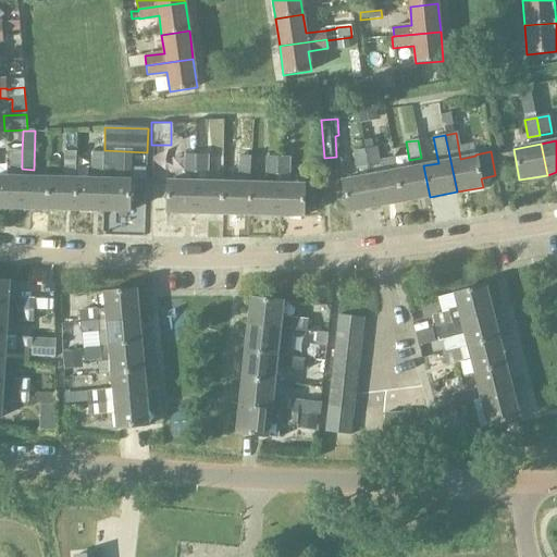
[(363,150),(368,168),(380,165),(376,148),(363,150)]
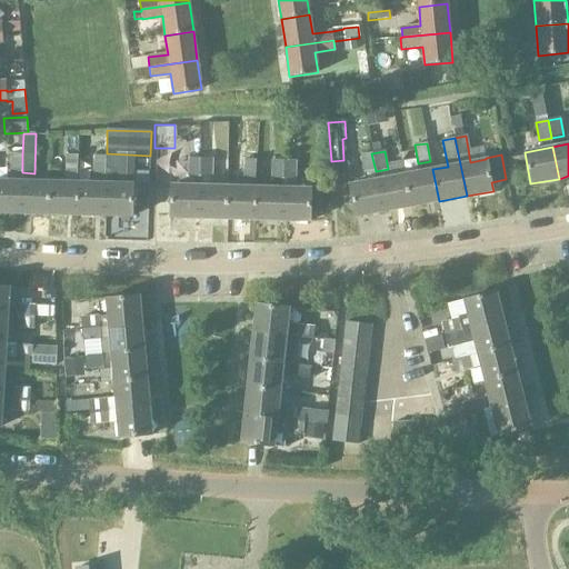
[(356,217),(383,211),(377,179),(376,171),(371,153),(361,156),(366,181),(349,185),(356,217)]
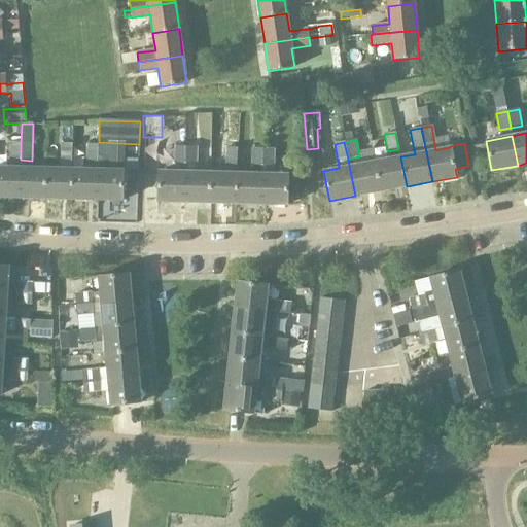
[(0,197),(20,198),(21,167),(21,160),(21,143),(10,143),(9,167),(0,166),(0,197)]
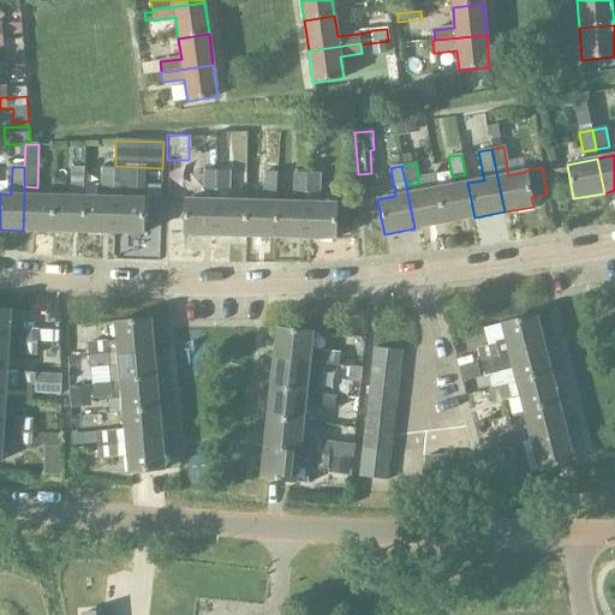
[(71,197),(54,196),(53,232),(83,232),(84,197),(85,168),(71,167),(71,197)]
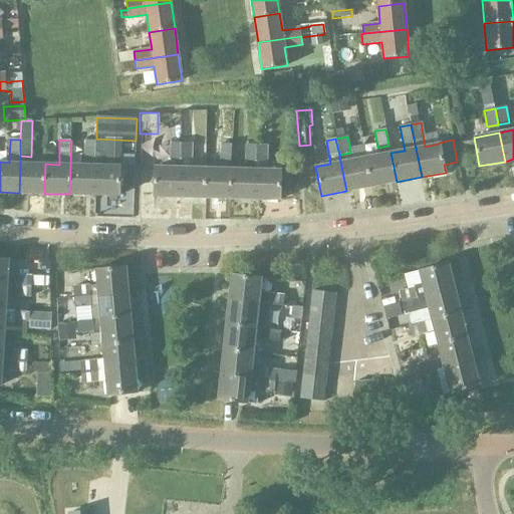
[(69,194),(94,195),(95,141),(85,141),(84,165),(70,165),(69,194)]
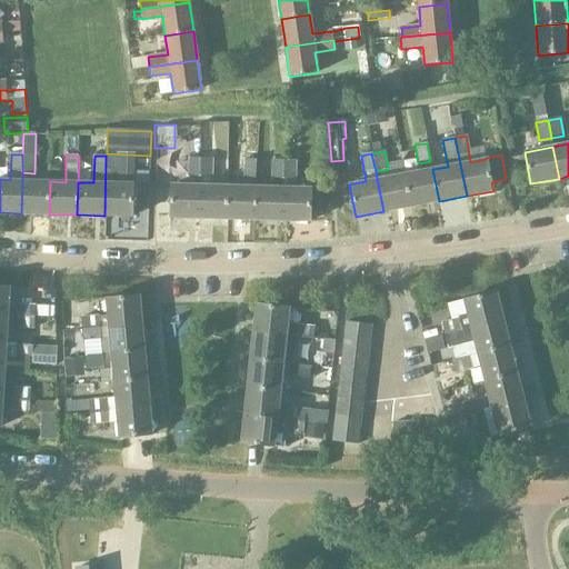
[(106,156),(105,216),(132,217),(133,183),(117,183),(118,156),(106,156)]
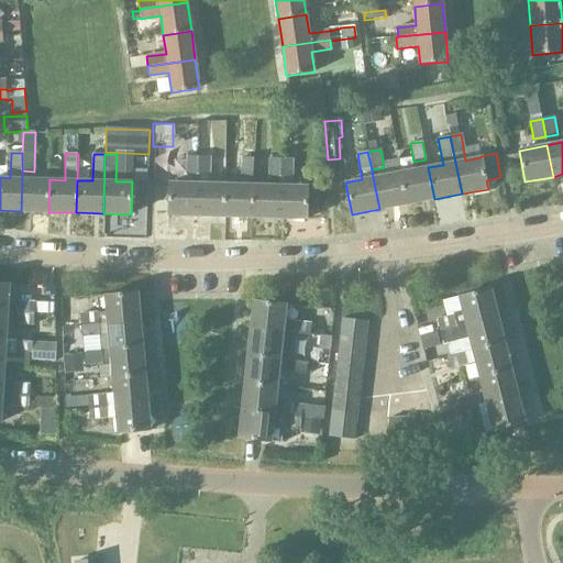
[(169,183),(168,214),(197,216),(199,156),(187,156),(186,183),(169,183)]
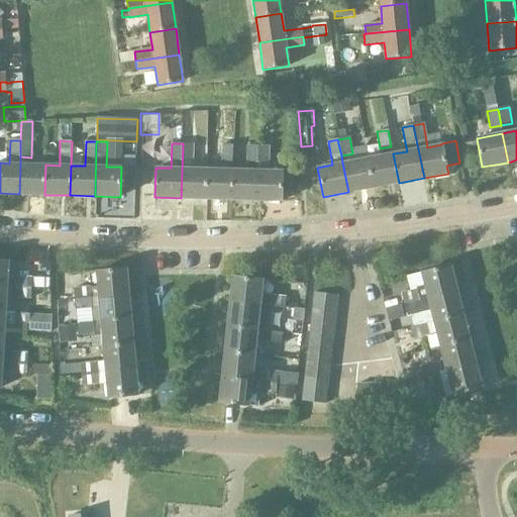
[(183,143),(181,198),(206,199),(207,169),(193,169),(194,144),(183,143)]
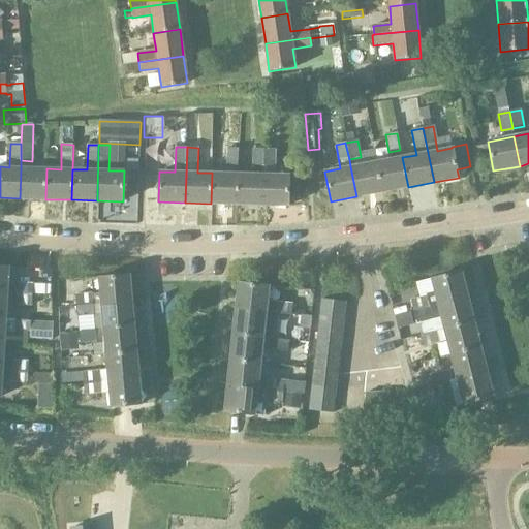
[(239,149),(227,149),(226,166),(239,166),(239,149)]
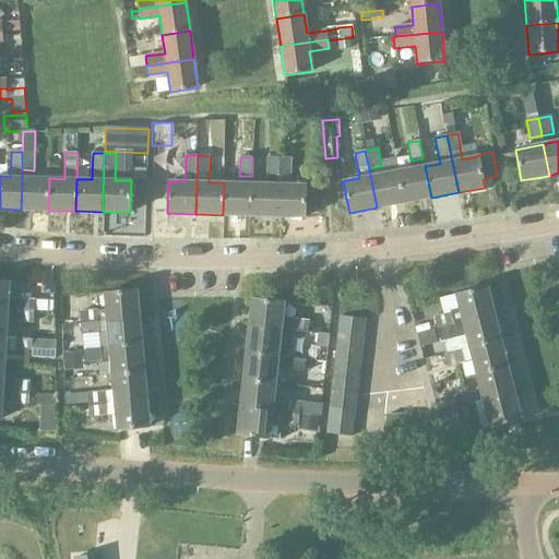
[(266,176),(278,176),(278,157),(266,157),(266,176)]
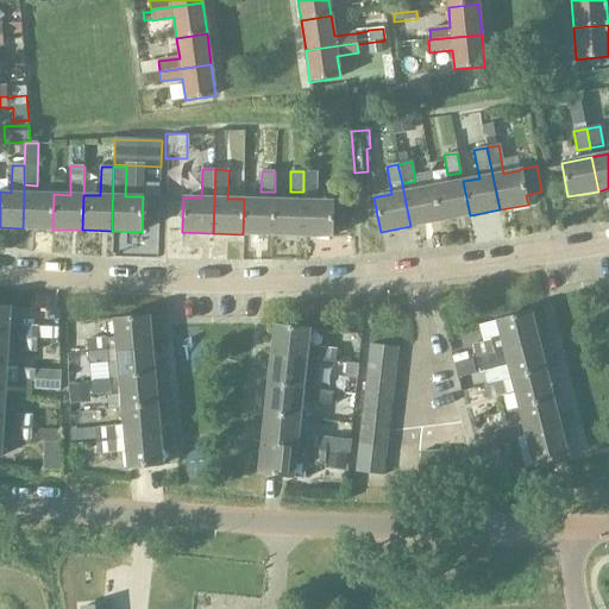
[(303,201),(302,236),(332,237),(333,201),(316,201),(316,173),(303,171),(303,192),(303,201)]
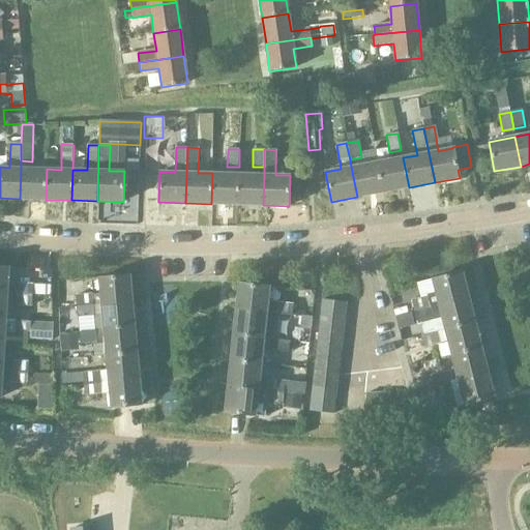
[(383,193),(409,187),(403,157),(391,159),(377,163),(383,193)]
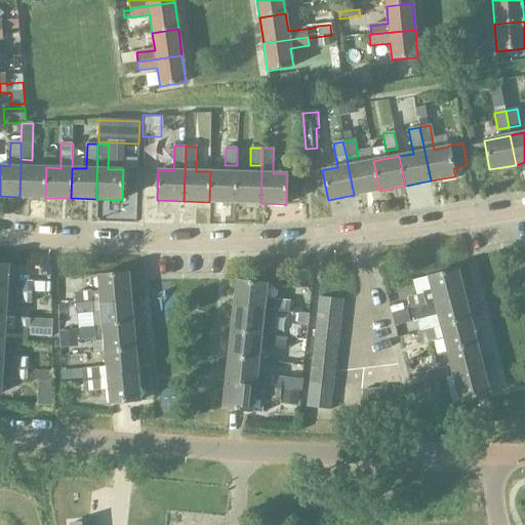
[(354,195),(379,191),(373,161),(359,163),(348,165),(354,195)]
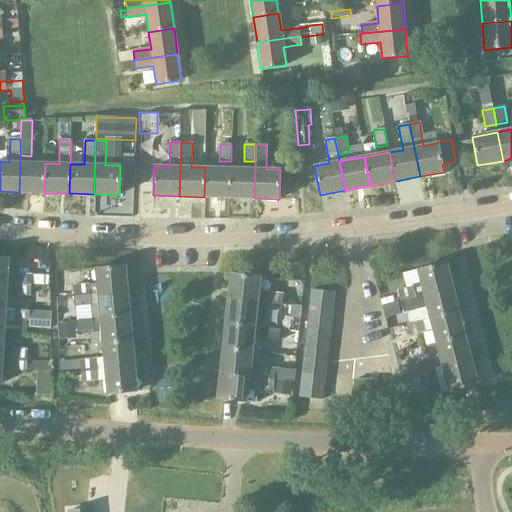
[(19,192),(44,193),(45,163),(20,162),(19,192)]
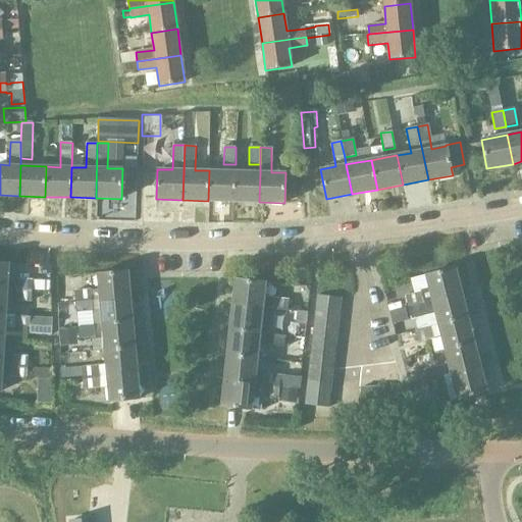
[(223,171),(209,170),(208,201),(233,201),(235,171),(223,171)]
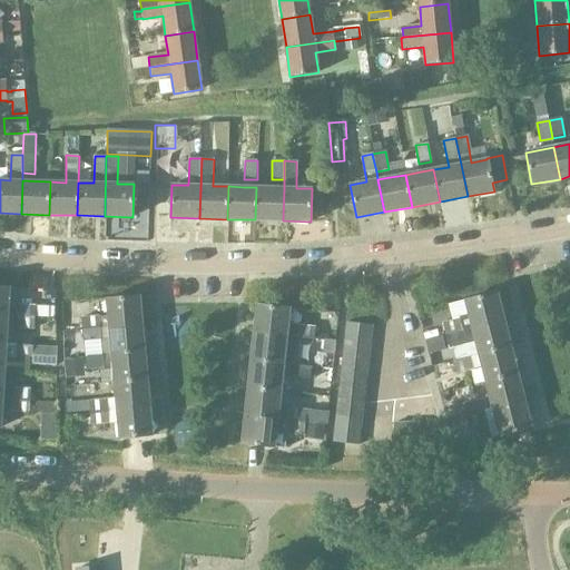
[(255,219),(283,220),(284,188),(256,187),(255,219)]
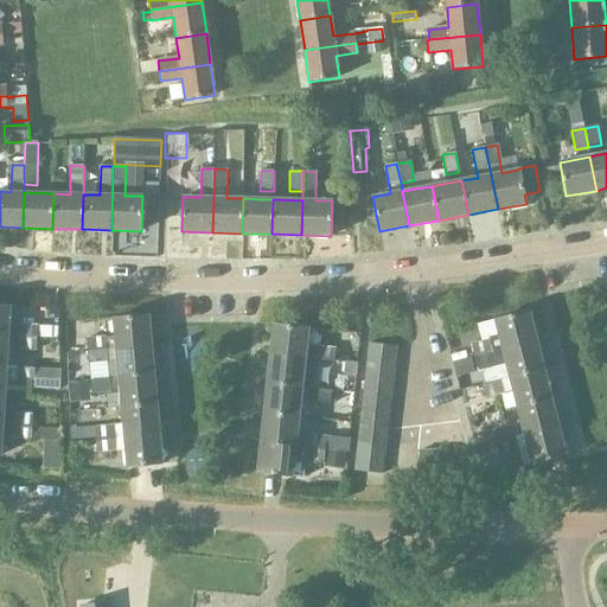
[(0,305),(0,336),(8,336),(11,306),(0,305)]
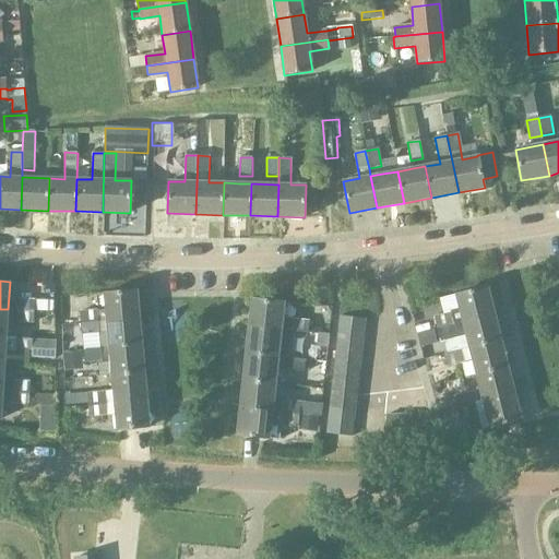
[(455,295),(460,309),(450,311),(450,313),(433,317),(437,328),(494,313),(487,286),(455,295)]
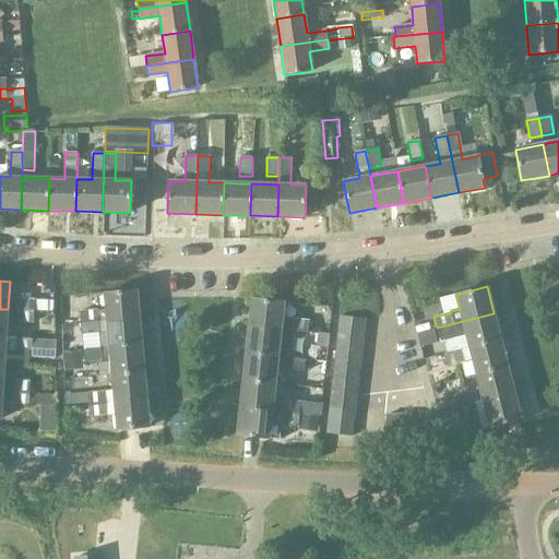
[(105,293),(106,309),(80,311),(81,323),(140,318),(137,289),(105,293)]
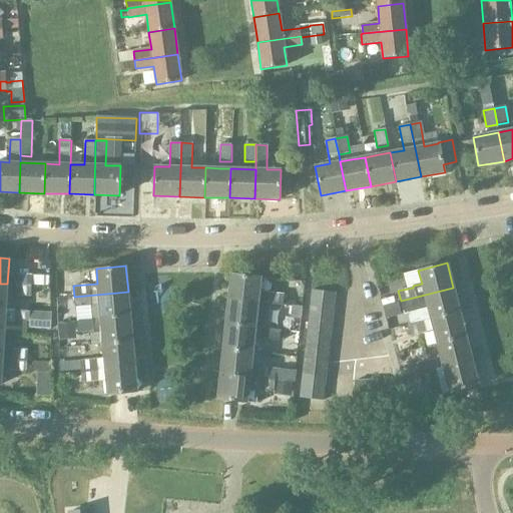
[(231,274),(228,300),(258,303),(261,277),(231,274)]
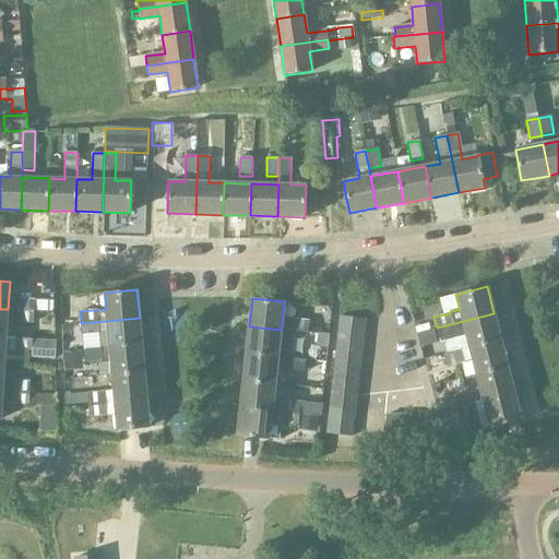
[(18,299),(18,310),(34,311),(35,299),(33,299),(18,299)]
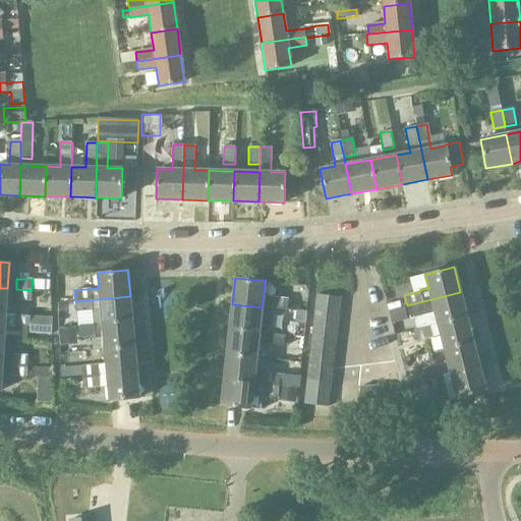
[(32,290),(16,289),(15,301),(32,302),(32,290)]
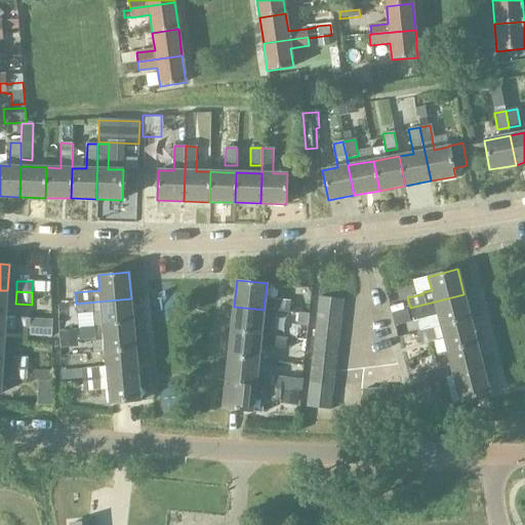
[(419,332),(441,326),(470,319),(463,294),(410,308),(413,320),(416,319),(419,332)]
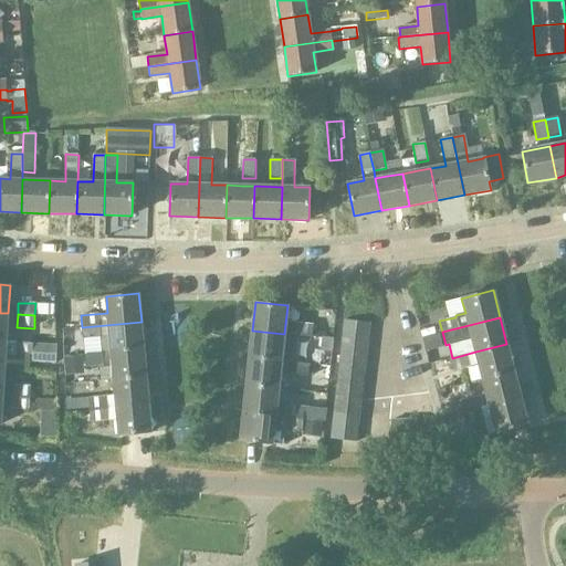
[(344,320),(343,333),(368,336),(369,323),(344,320)]
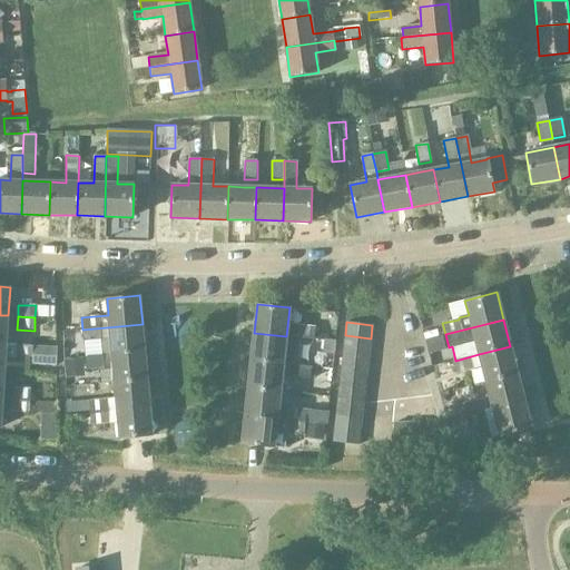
[(110,340),(112,355),(145,352),(143,324),(82,330),(84,342),(110,340)]
